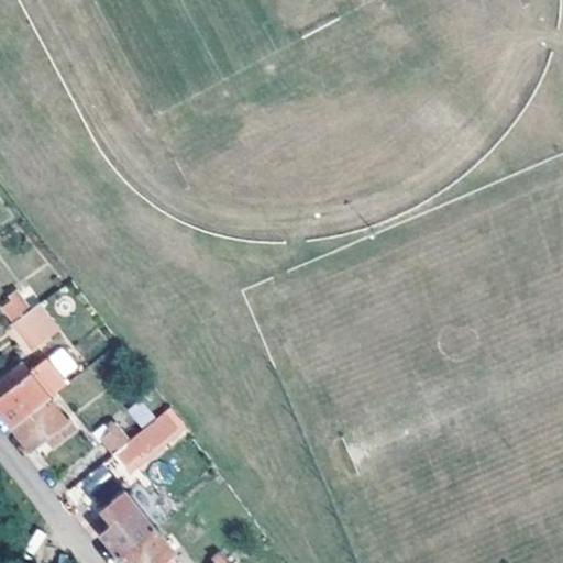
[(14,320),(30,309),(15,289),(9,295),(13,300),(4,307),(14,320)]
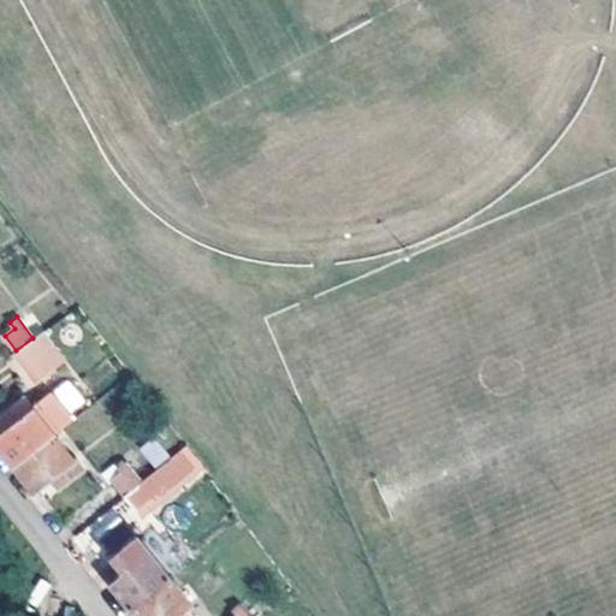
[(33,338),(16,350),(36,378),(63,359),(42,331),(33,338)]
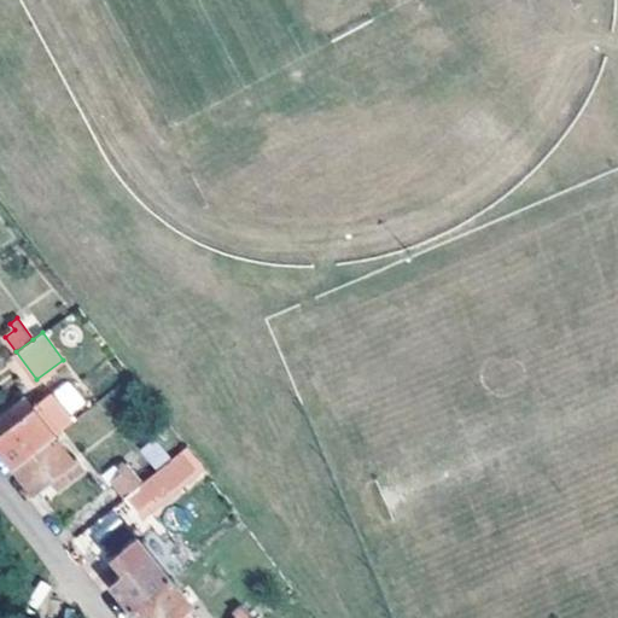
[(0,437),(0,443),(17,465),(56,435),(73,420),(53,397),(36,412),(27,401),(4,418),(11,430),(5,433),(0,437)]
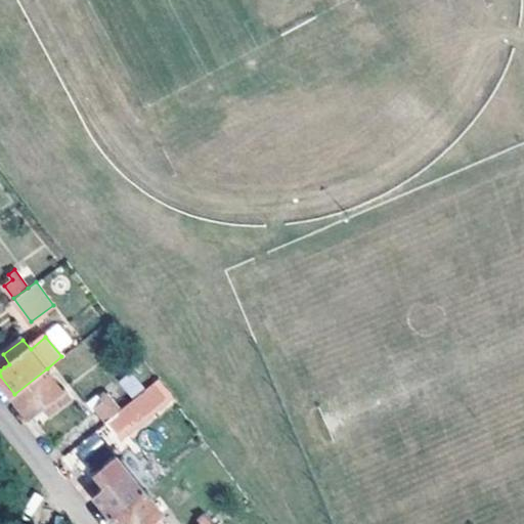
[(0,356),(0,361),(4,367),(9,364),(3,354),(0,356)]
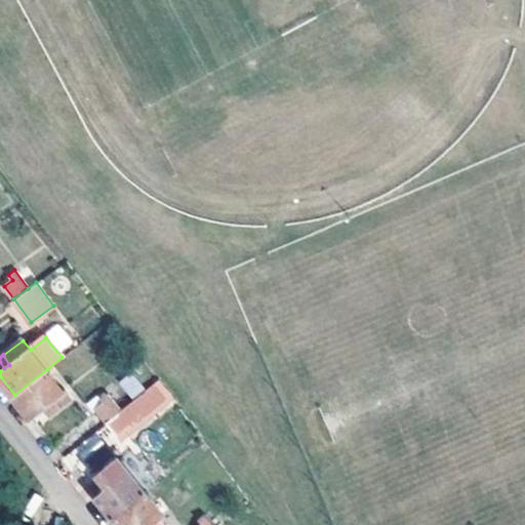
[(72,399),(47,369),(14,395),(32,416),(45,405),(53,414),(72,399)]
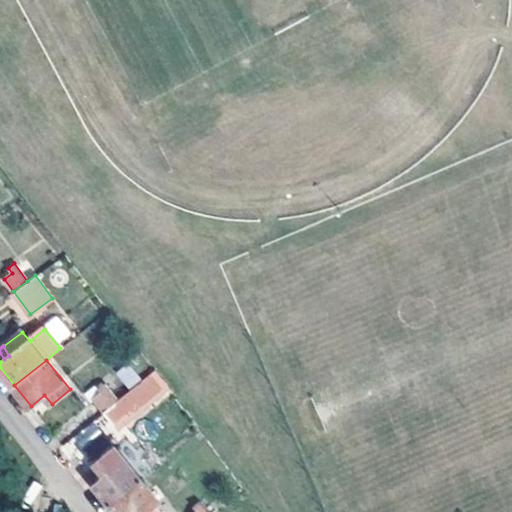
[(128,389),(140,378),(128,363),(115,373),(128,389)]
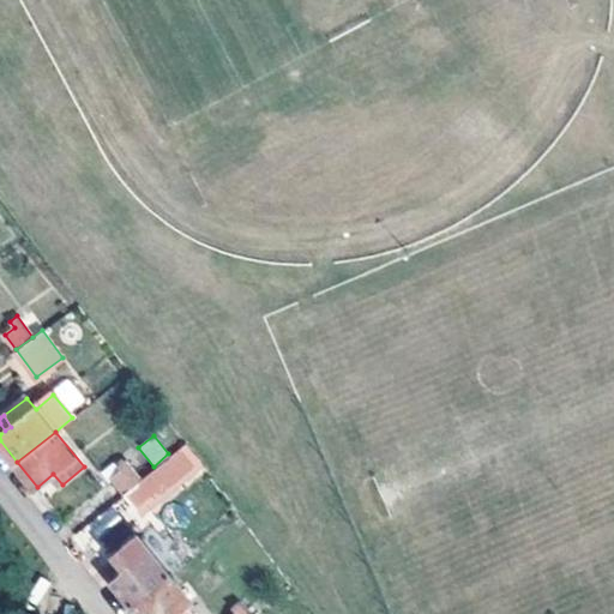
[(127,491),(143,477),(124,457),(119,462),(125,468),(114,477),(127,491)]
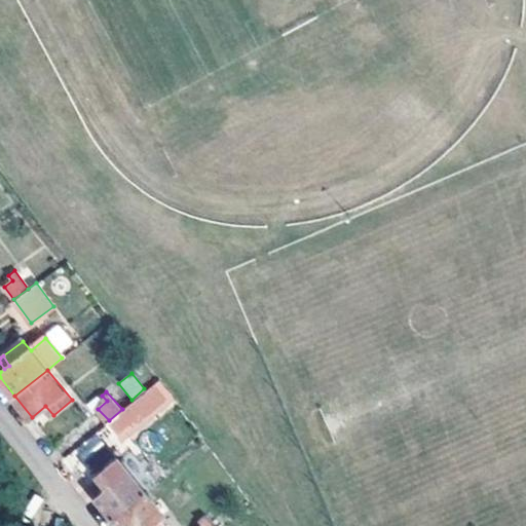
[(122,409),(109,420),(120,434),(141,416),(129,404),(122,409)]
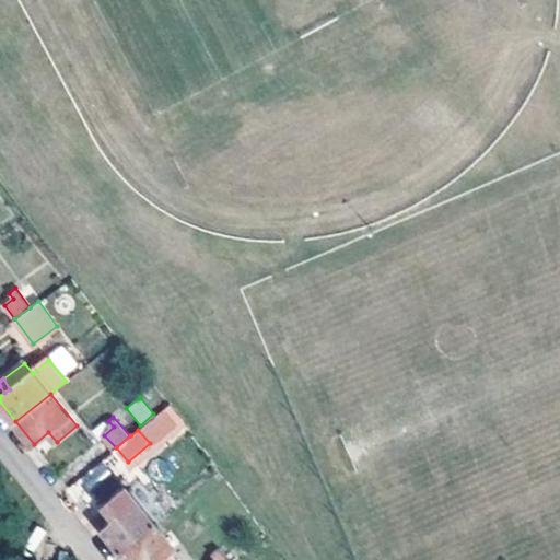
[(104,531),(123,552),(156,523),(130,491),(128,489),(106,508),(116,521),(115,522),(104,531)]
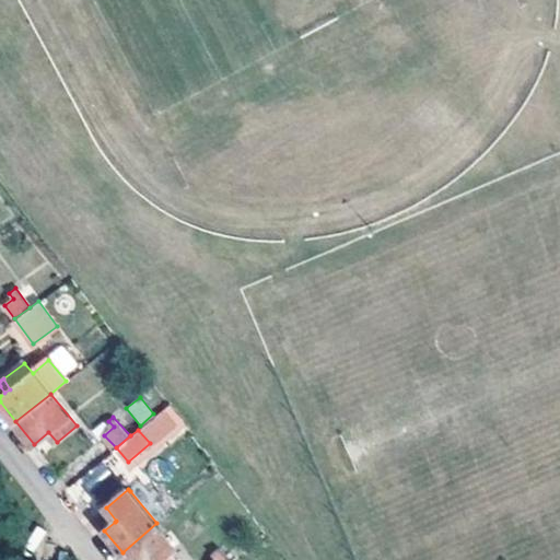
[(175,545),(156,523),(123,552),(128,559),(176,559),(177,559),(170,549),(175,545)]
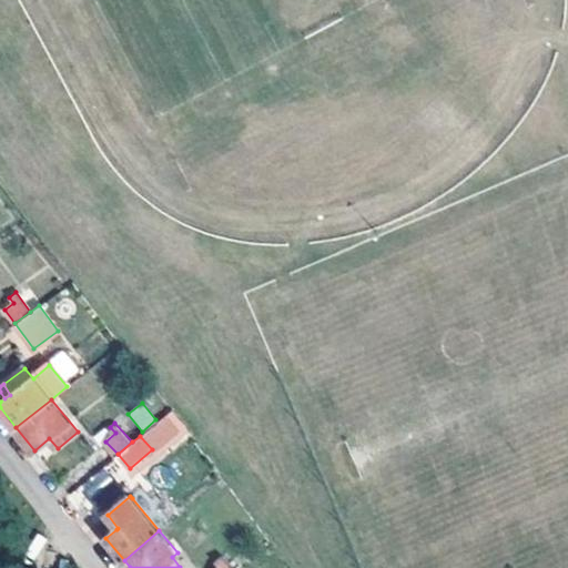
[(231,567),(219,556),(214,560),(220,566),(216,567),(231,567)]
